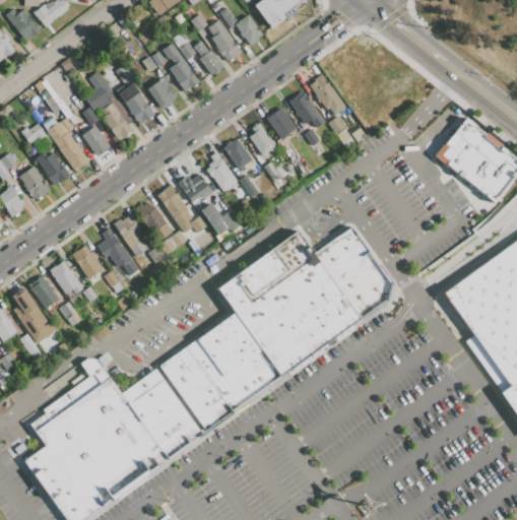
[(45,27),(34,13),(46,3),(47,5),(49,3),(50,4),(53,1),(54,3),(57,0),(60,0),(61,1),(62,0),(66,0),(71,6),(67,8),(68,10),(45,27)]
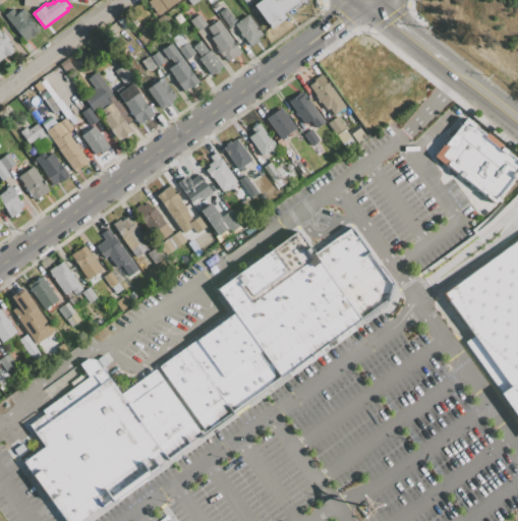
[(180,0),(160,15),(149,1),(150,0),(180,0)]
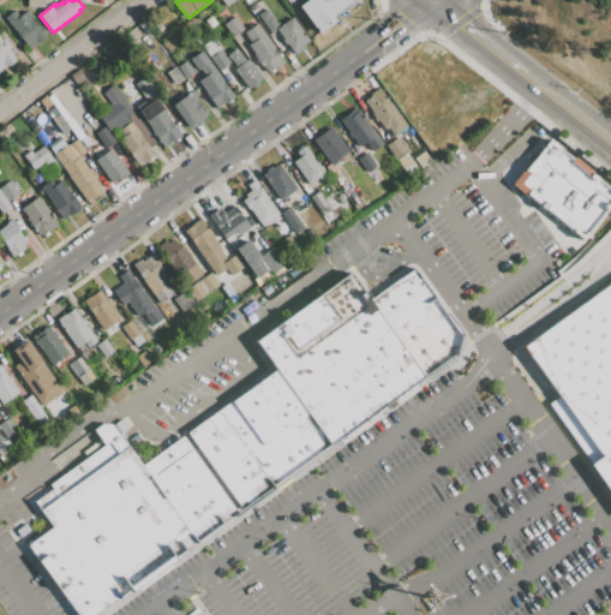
[(301,6),(309,0),(354,0),(355,1),(335,16),(339,21),(321,34),(301,6)]
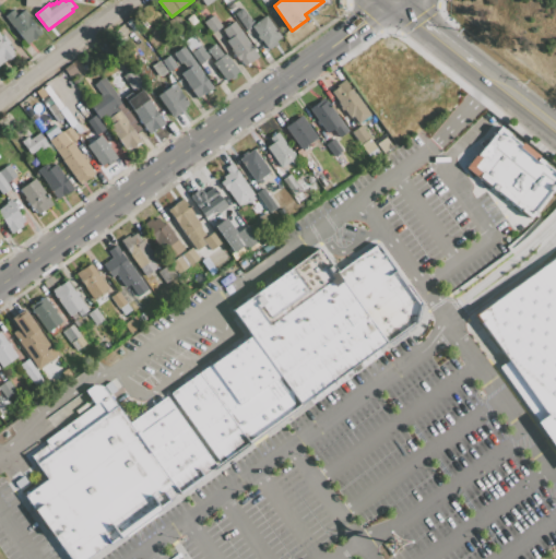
[(237,13),(245,8),(257,24),(253,26),(249,30),(237,13)]
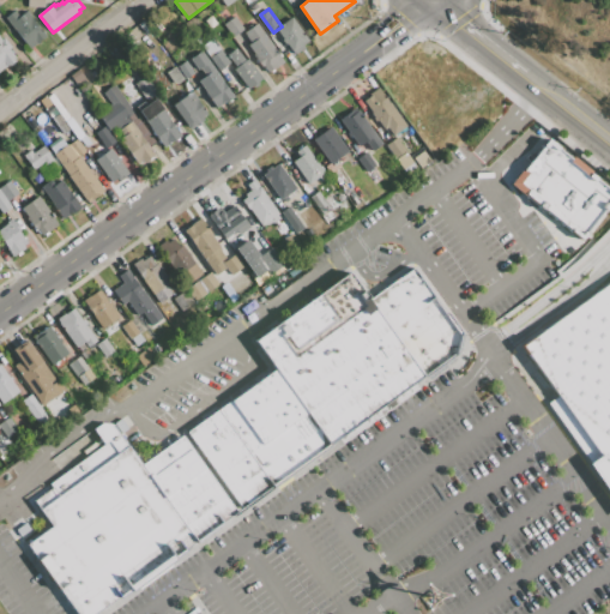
[(30,12),(49,36),(32,49),(28,43),(26,44),(6,19),(17,11),(22,18),(30,12)]
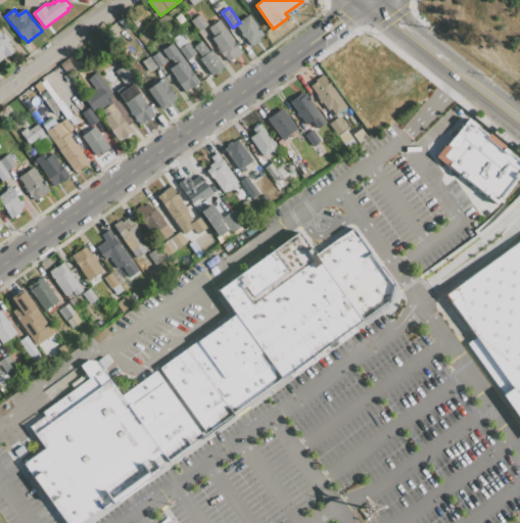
[(202,14),(210,26),(200,32),(192,21),(202,14)]
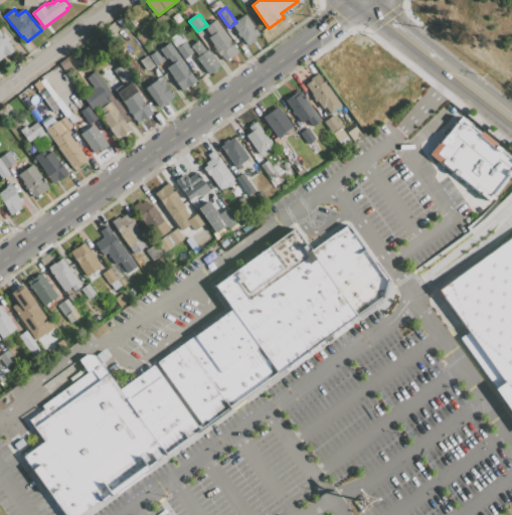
[(261,33),(256,37),(258,40),(249,46),(247,43),(233,24),(236,22),(247,14),(261,33)]
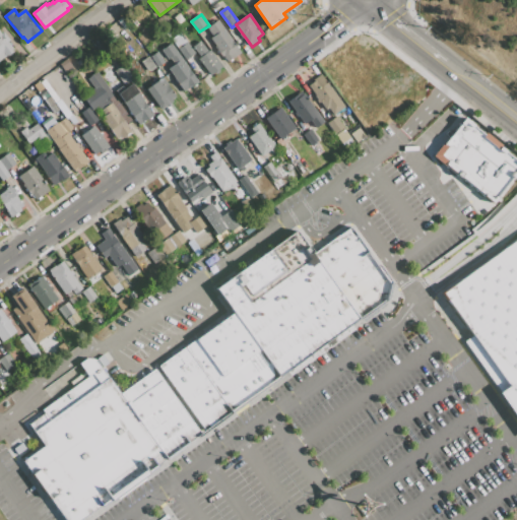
[(243,53),(230,62),(227,56),(224,58),(216,46),(217,45),(212,38),(215,36),(209,27),(220,19),(235,40),(235,41),(243,53)]
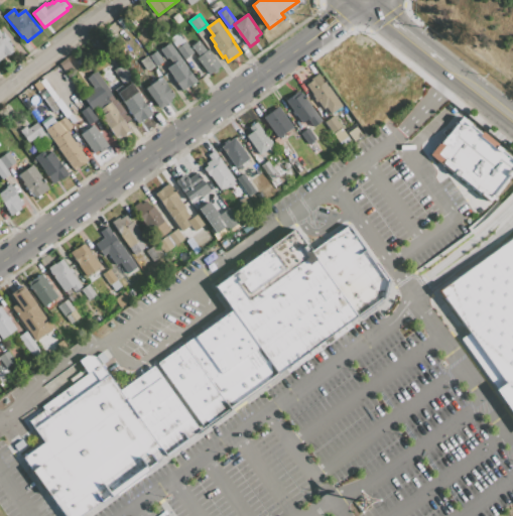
[(0,60),(0,29),(3,33),(5,31),(11,39),(9,41),(16,50),(8,56),(7,55),(0,60)]
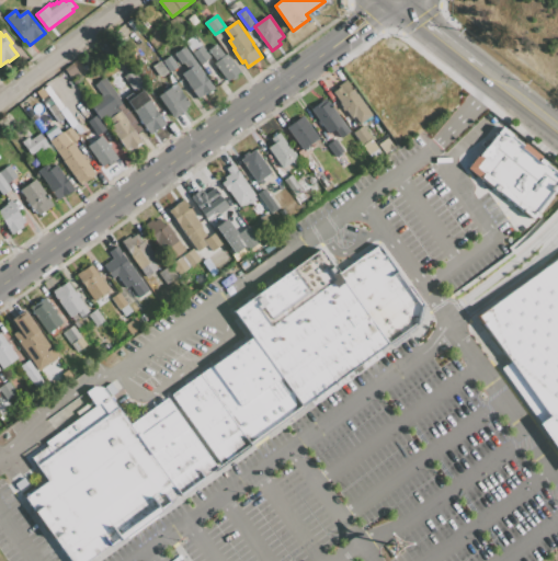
[(194,53),(188,43),(197,35),(205,45),(194,53)]
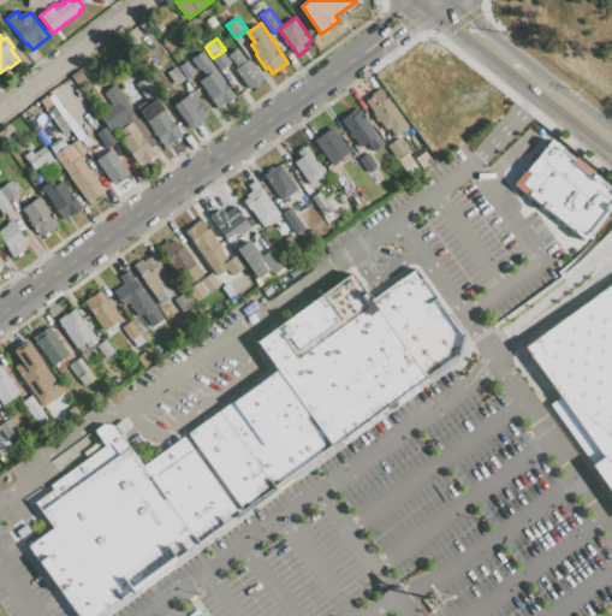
[(239,67),(230,54),(239,48),(249,60),(239,67)]
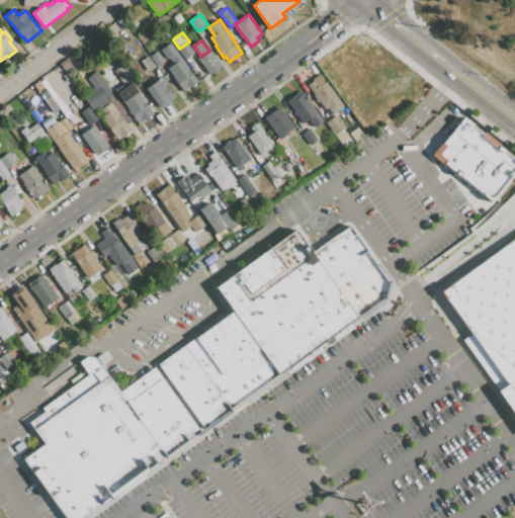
[(197,53),(187,60),(179,49),(189,41),(197,53)]
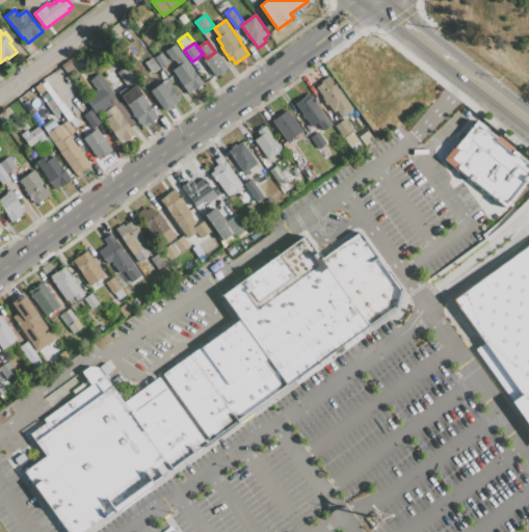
[(178,45),(205,83),(190,94),(174,71),(181,65),(176,59),(173,61),(166,52),(178,45)]
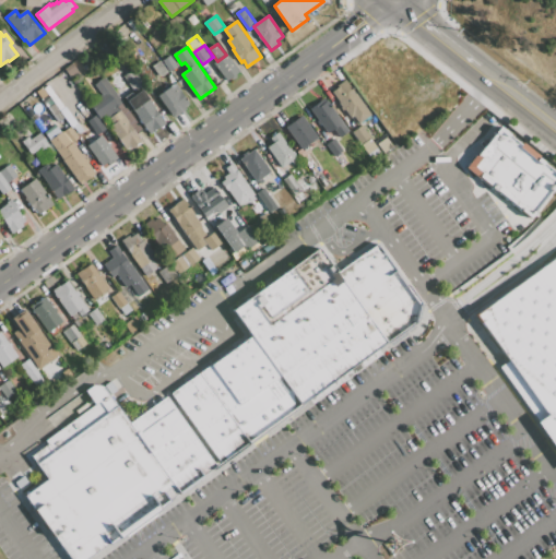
[(241,71),(227,81),(214,63),(217,61),(226,55),(228,54),(241,71)]
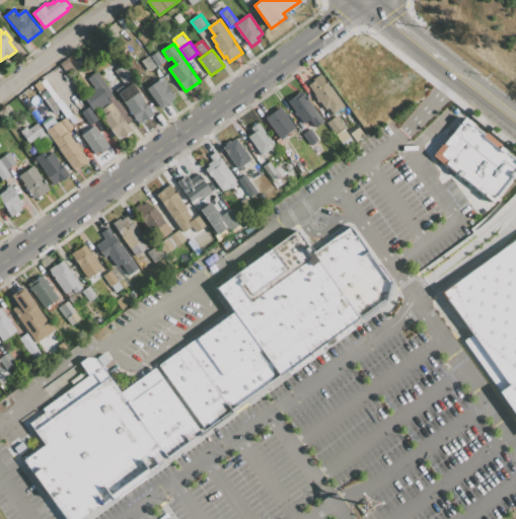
[(152,57),(159,52),(167,62),(160,67),(152,57)]
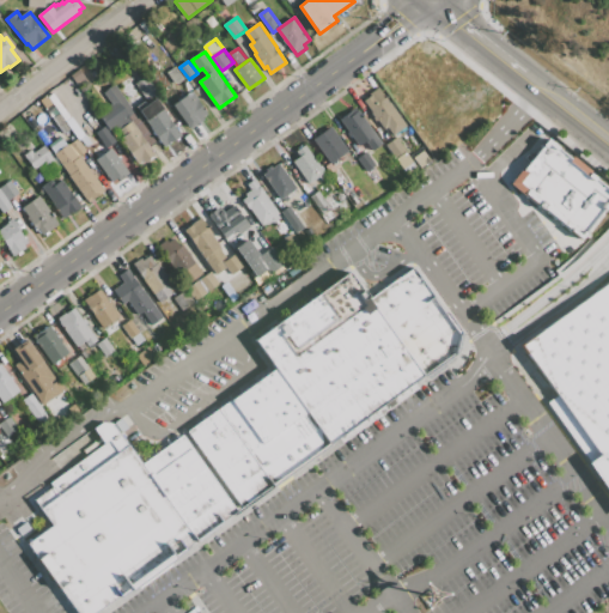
[(168,72),(176,65),(187,79),(177,86),(168,72)]
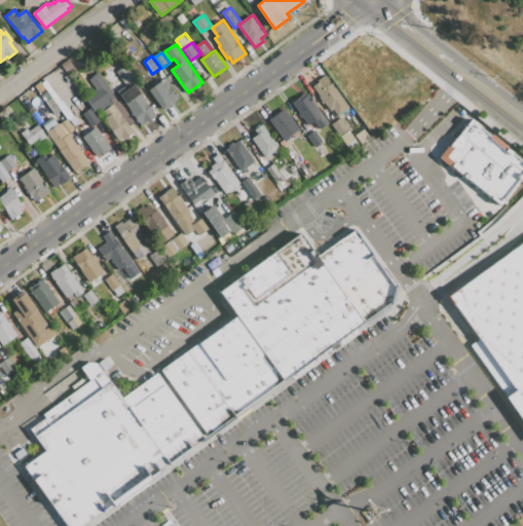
[(71,60),(77,68),(69,74),(62,66),(71,60)]
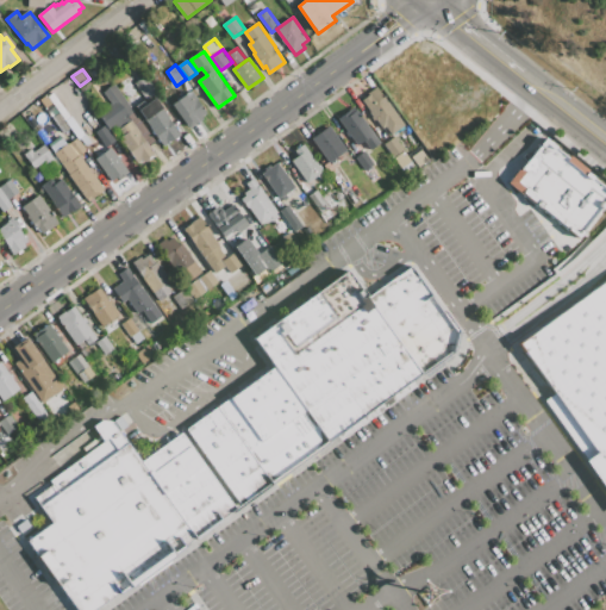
[(137,82),(148,75),(160,91),(148,99),(137,82)]
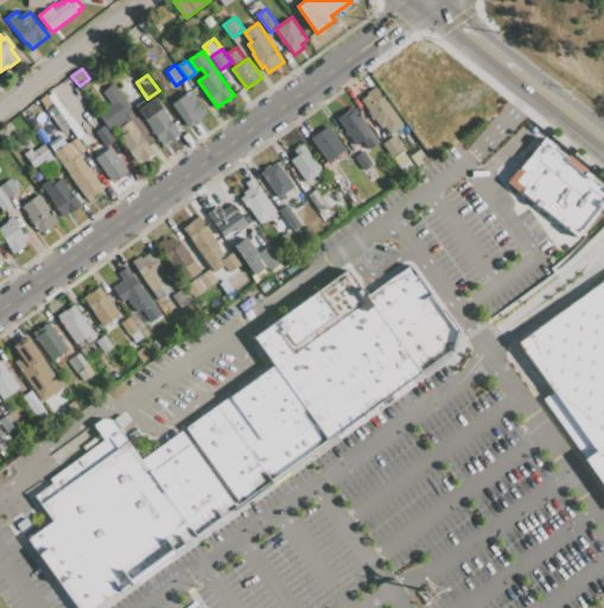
[(101,113),(114,103),(106,92),(116,83),(135,111),(129,115),(132,120),(119,130),(114,132),(101,113)]
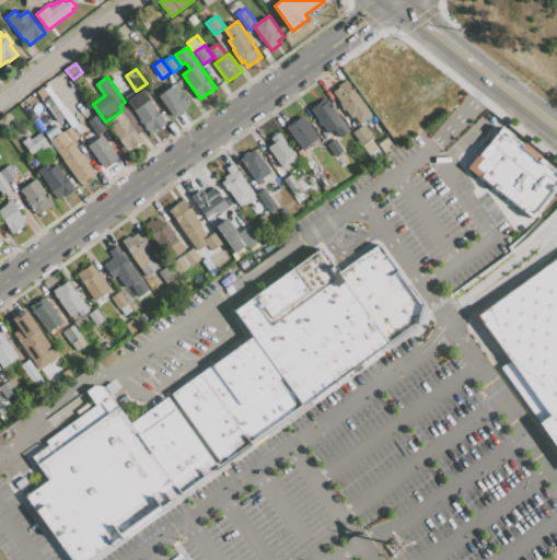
[(373,115),(361,124),(357,116),(354,118),(336,94),(335,95),(334,93),(340,88),(339,86),(348,80),(373,115)]
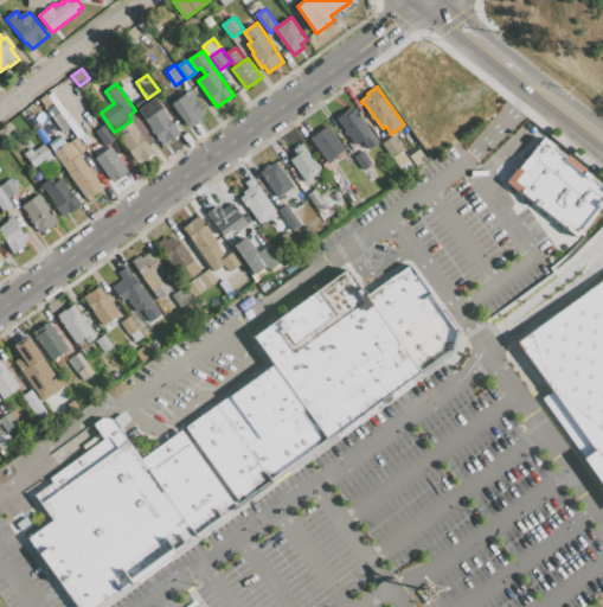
[(172,104),(192,90),(209,114),(199,121),(198,120),(187,127),(172,104)]
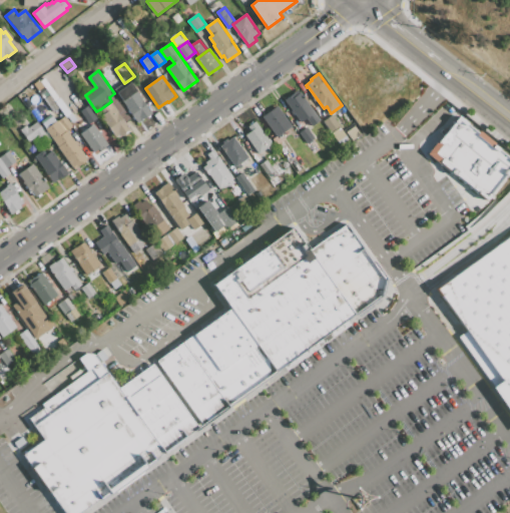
[(153,113),(139,123),(117,93),(131,83),(153,113)]
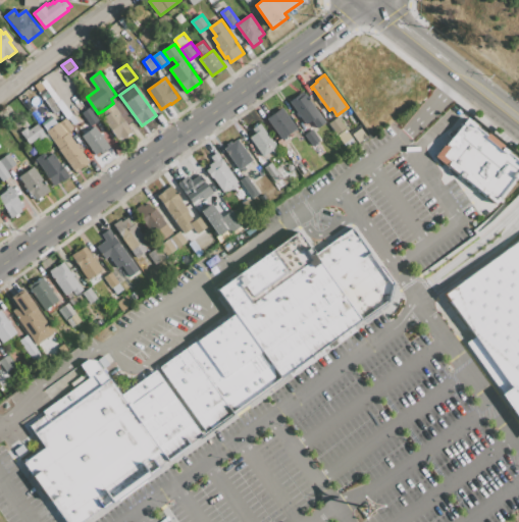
[(308,124),(291,101),(305,92),(326,122),(318,128),(313,121),(308,124)]
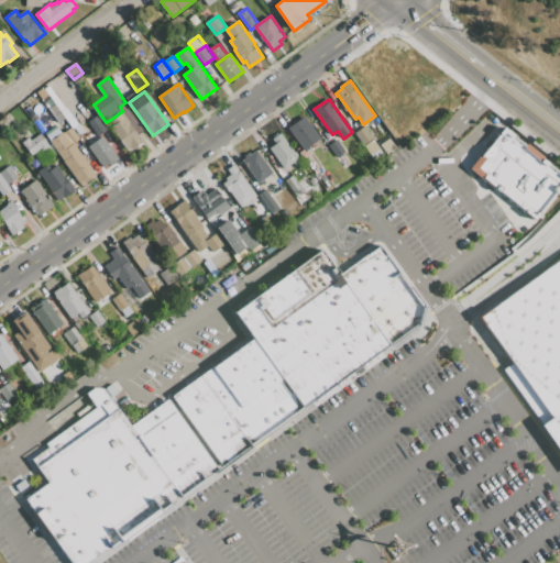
[(120,107),(125,102),(144,129),(139,133),(122,111),(120,107)]
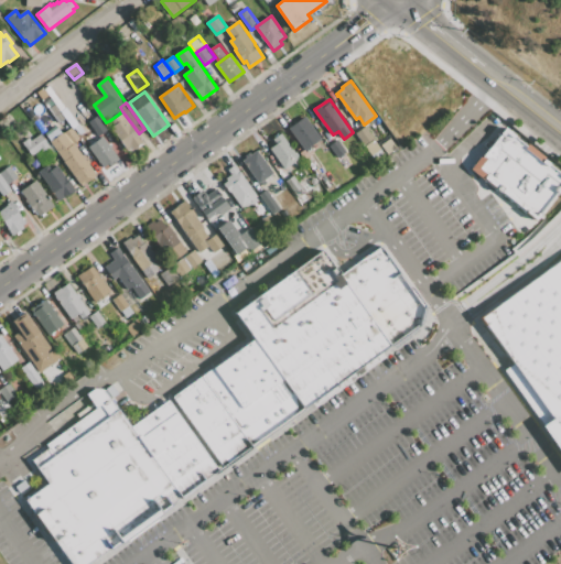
[(56,105),(66,119),(61,123),(51,109),(56,105)]
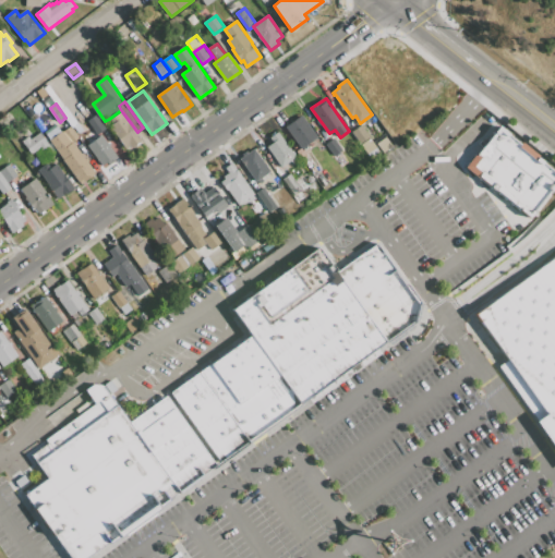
[(143,141),(133,147),(132,145),(127,149),(111,126),(113,124),(109,119),(121,110),(137,132),(143,141)]
